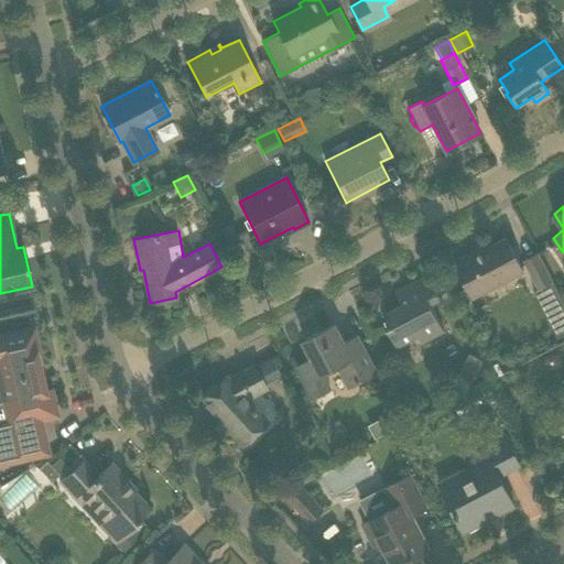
[(524,271),(507,238),(475,256),(473,252),(455,261),(474,296),(524,271)]
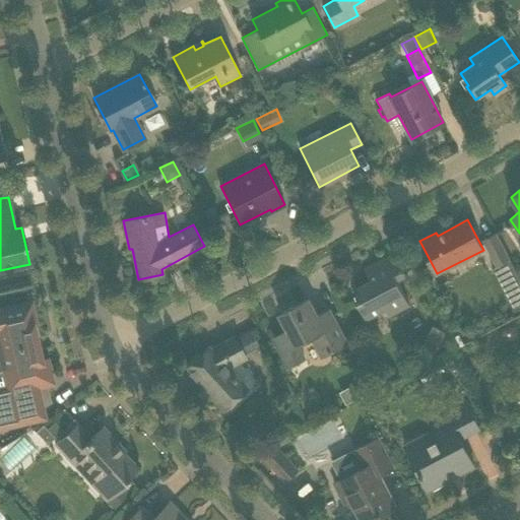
[(482,241),(496,267),(498,266),(510,288),(519,281),(509,260),(510,260),(496,234),(482,241)]
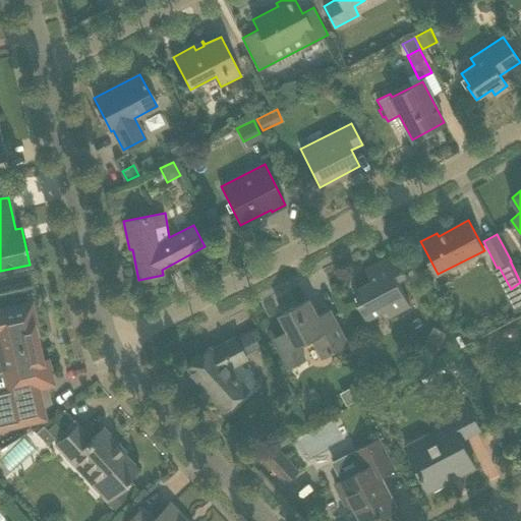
[(361,299),(357,300),(367,320),(387,309),(390,315),(410,304),(398,280),(408,274),(398,253),(375,265),(374,268),(375,270),(369,273),(366,267),(365,268),(371,281),(356,289),(361,299)]
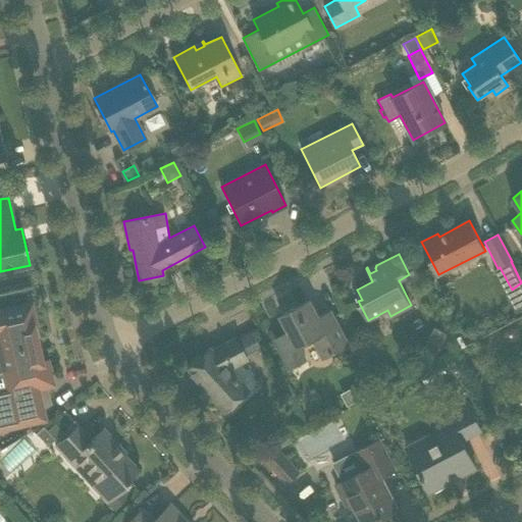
[(521,290),(509,297),(517,312),(521,309),(521,290)]
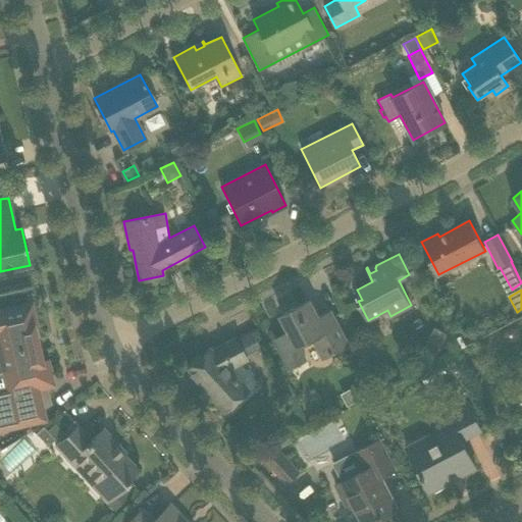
[(349,345),(331,311),(319,317),(310,300),(281,314),(291,331),(275,338),(291,368),(307,359),(300,346),(315,337),(325,357),(349,345)]
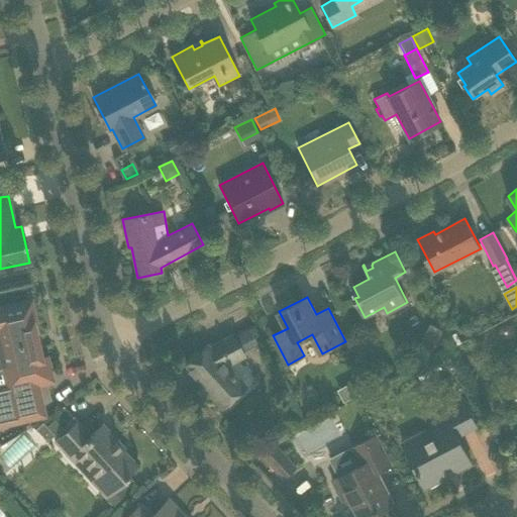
[(0,423),(14,421),(42,414),(34,378),(49,374),(45,356),(40,357),(32,322),(34,321),(29,302),(0,308),(0,356),(6,383),(0,384),(0,423)]
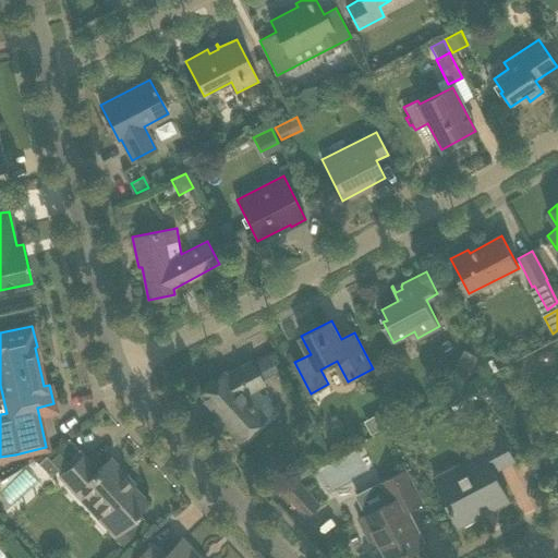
[(465,350),(463,355),(475,362),(478,356),(465,350)]
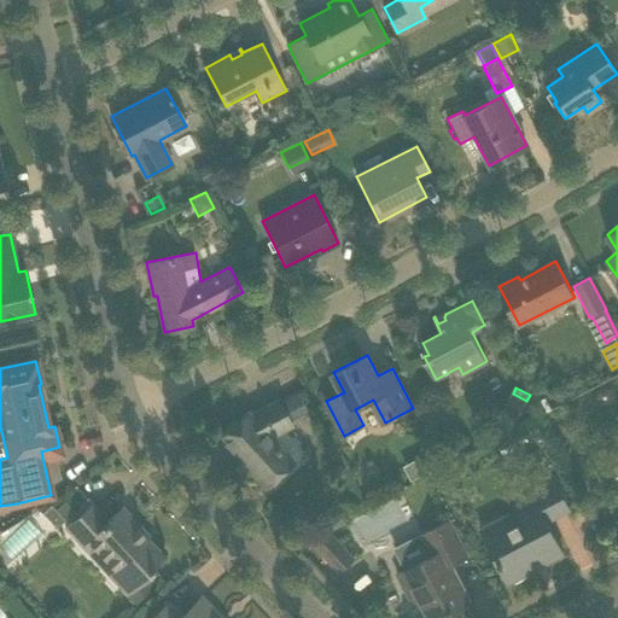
[(613,398),(614,395),(612,391),(611,389),(608,388),(605,388),(601,389),(599,391),(598,394),(598,397),(599,401),(601,403),(604,404),(607,404),(611,402),(612,401),(613,398)]
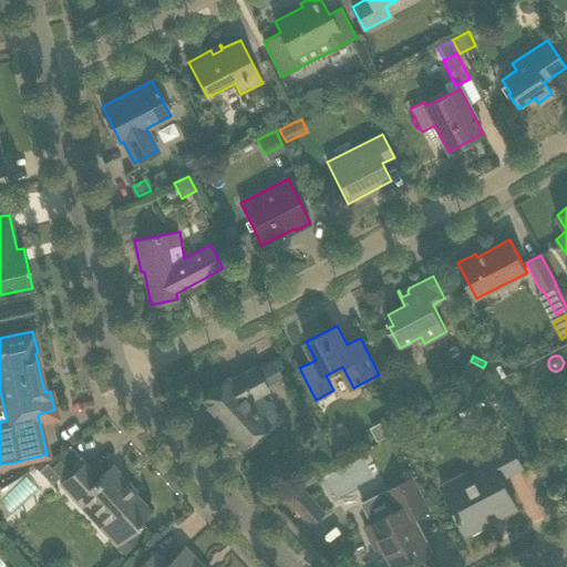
[(282,378),(274,361),(257,371),(265,387),(282,378)]
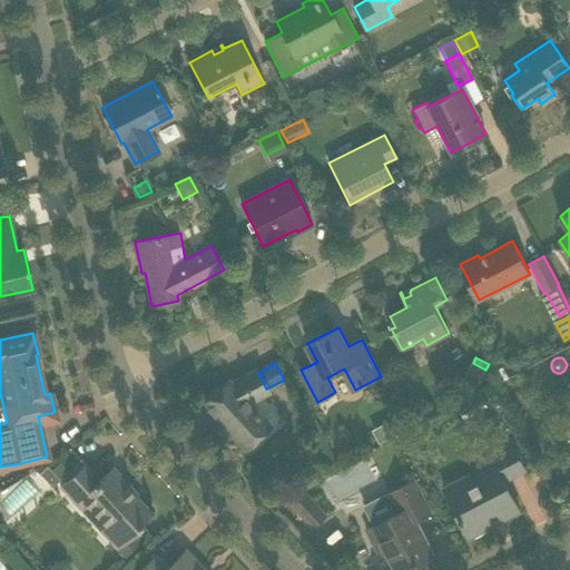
[(256,370),(231,383),(228,381),(204,403),(245,449),(269,425),(247,402),(267,392),(256,370)]
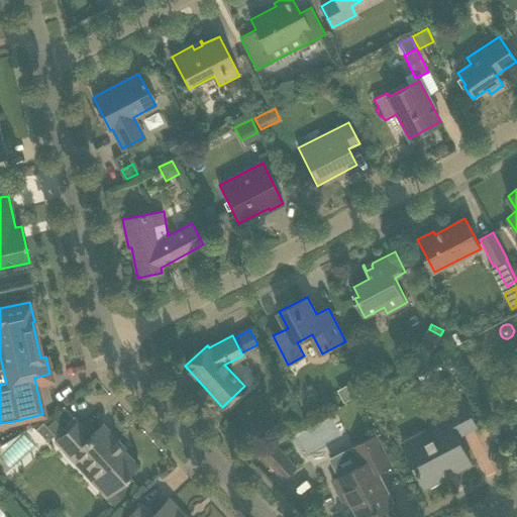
[(362,378),(356,381),(363,393),(368,390),(362,378)]
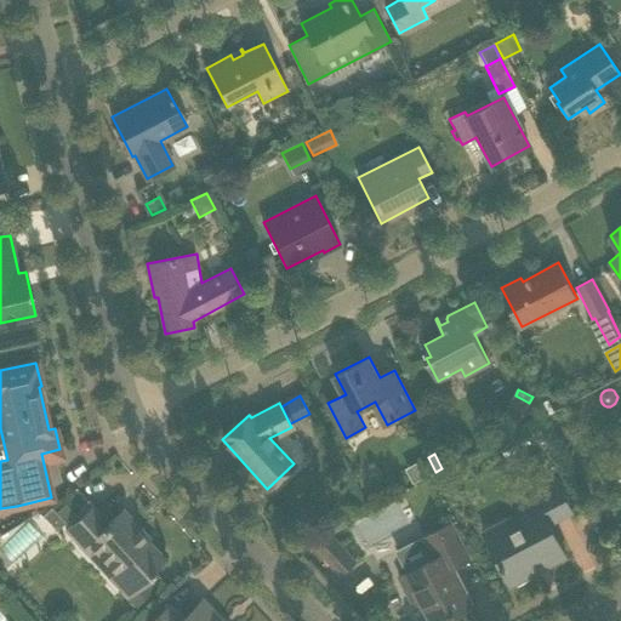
[(548,567),(567,557),(550,524),(573,512),(554,479),(508,503),(514,517),(484,531),(512,585),(539,571),(536,568),(546,562),(548,567)]
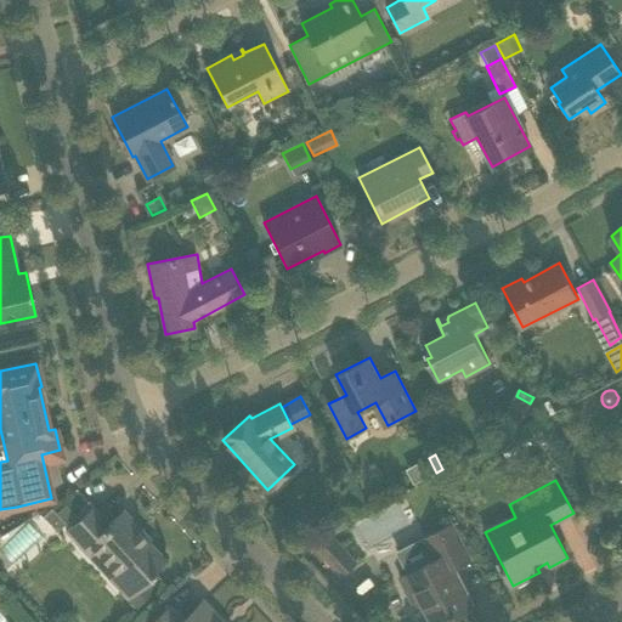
[(51,508),(43,516),(57,531),(75,514),(66,504),(56,513),(51,508)]
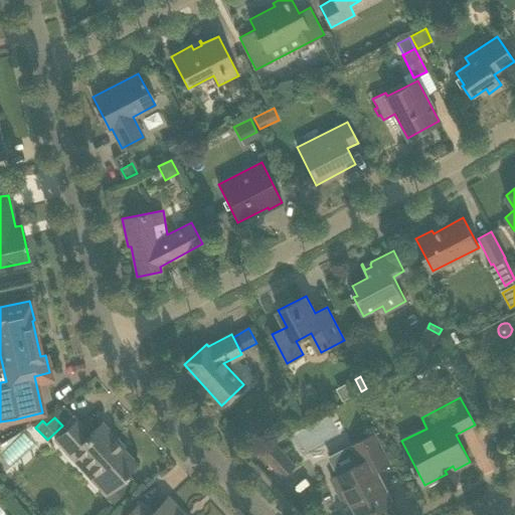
[(90,434),(77,419),(54,440),(106,494),(129,474),(127,472),(136,463),(123,448),(113,438),(101,423),(90,434)]
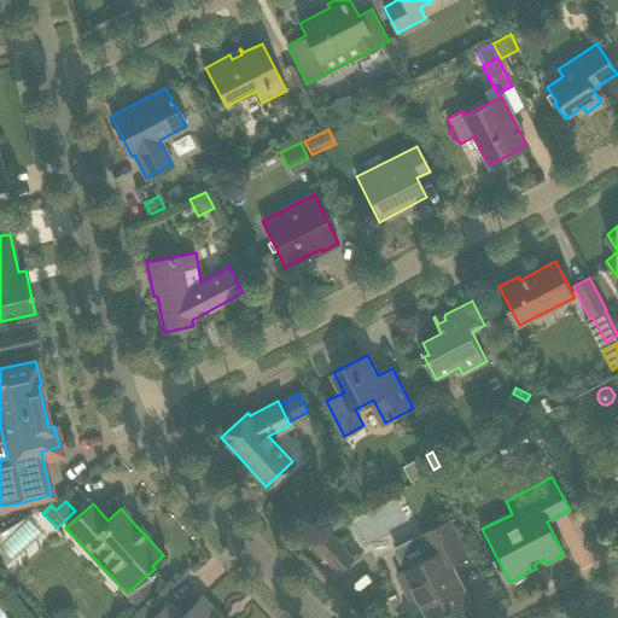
[(430,557),(406,570),(414,586),(406,590),(415,607),(423,604),(430,617),(441,617),(471,602),(452,564),(468,555),(450,519),(419,536),(430,557)]
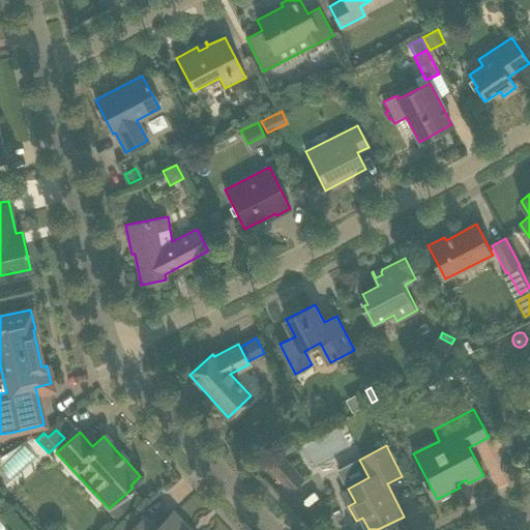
[(280,453),(268,465),(292,490),(303,479),(280,453)]
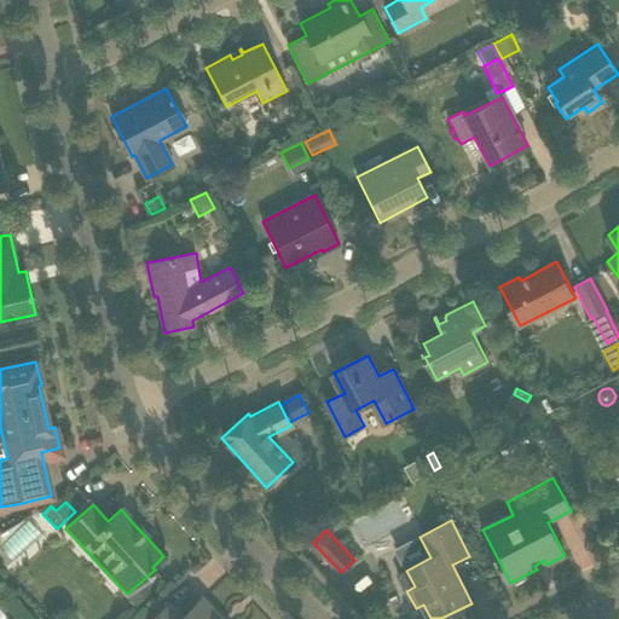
[(143,582),(127,596),(136,606),(151,591),(143,582)]
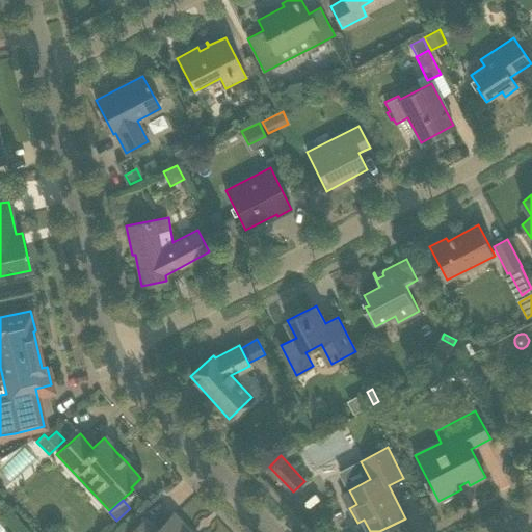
[(188,531),(189,531),(174,514),(156,530),(145,517),(129,531),(188,531)]
